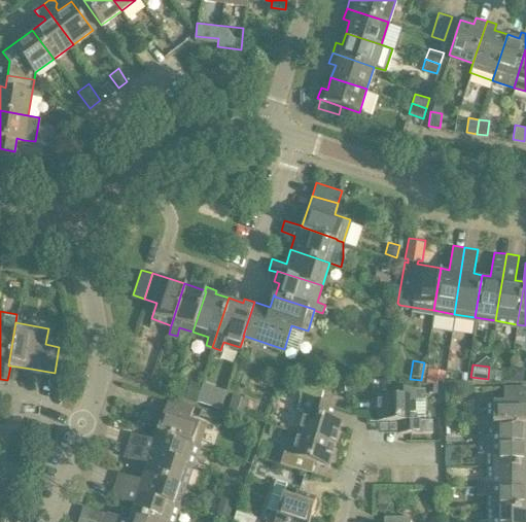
[(427,367),(425,380),(429,381),(435,382),(436,378),(443,379),(445,370),(427,367)]
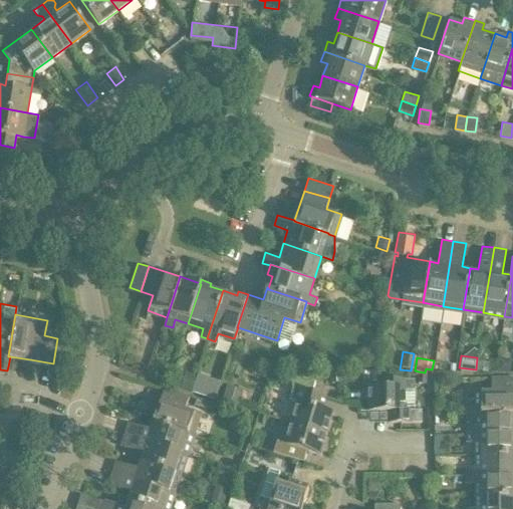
[(340,367),(331,369),(332,379),(341,377),(340,367)]
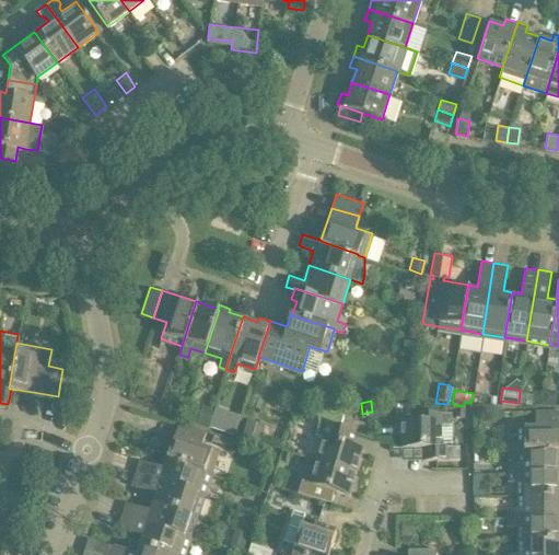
[(196,420),(208,425),(214,406),(213,406),(213,407),(201,403),(196,420)]
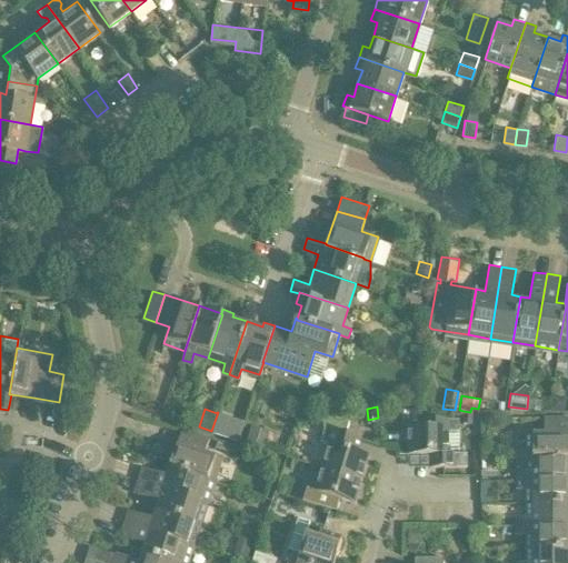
[(470,421),(471,412),(470,412),(464,411),(461,420),(470,421)]
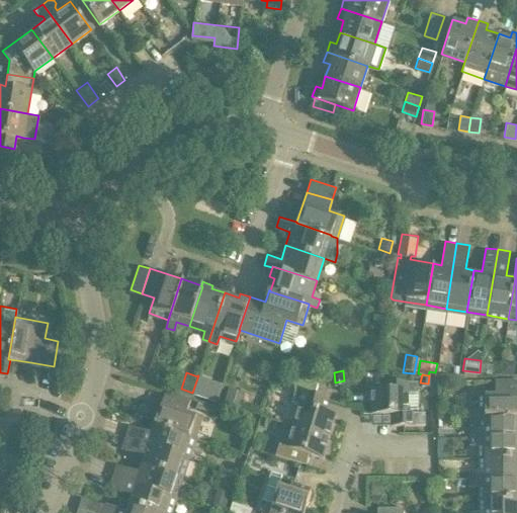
[(198,375),(192,393),(217,400),(222,383),(198,375)]
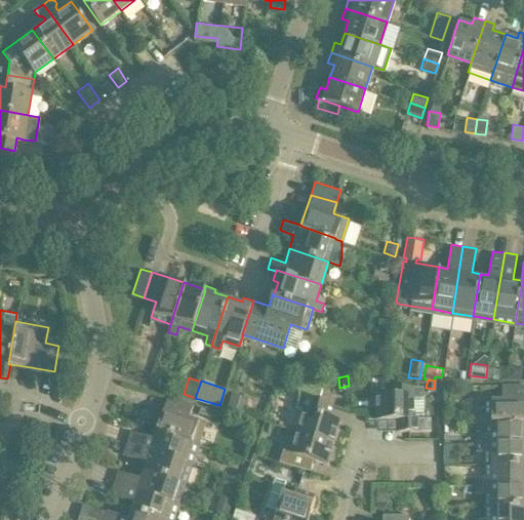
[(297,385),(299,394),(295,405),(304,408),(297,430),(333,440),(340,418),(330,415),(333,404),(318,399),(322,387),(307,383),(297,385)]
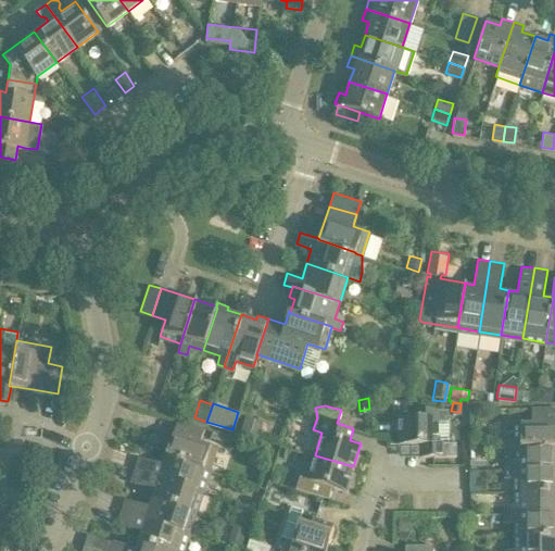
[(505,447),(554,446),(554,407),(531,407),(531,422),(514,422),(514,437),(505,437),(505,447)]
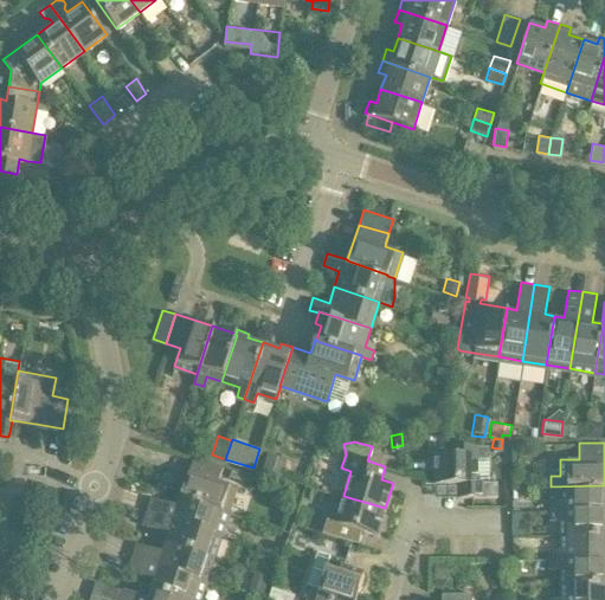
[(489,481),(488,457),(488,444),(449,445),(449,455),(433,455),(433,482),(457,481),(457,495),(497,495),(496,481),(489,481)]
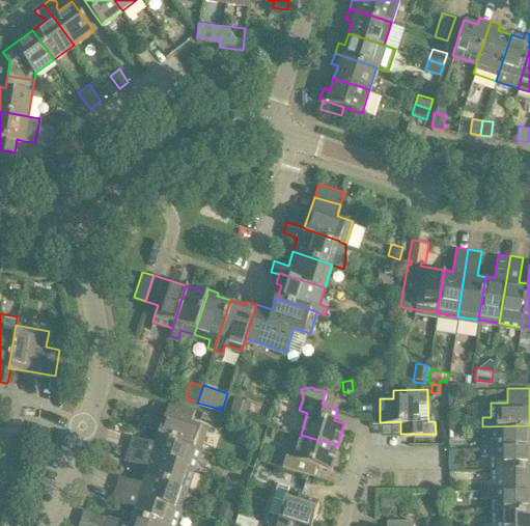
[(233,394),(228,412),(245,417),(251,399),(233,394)]
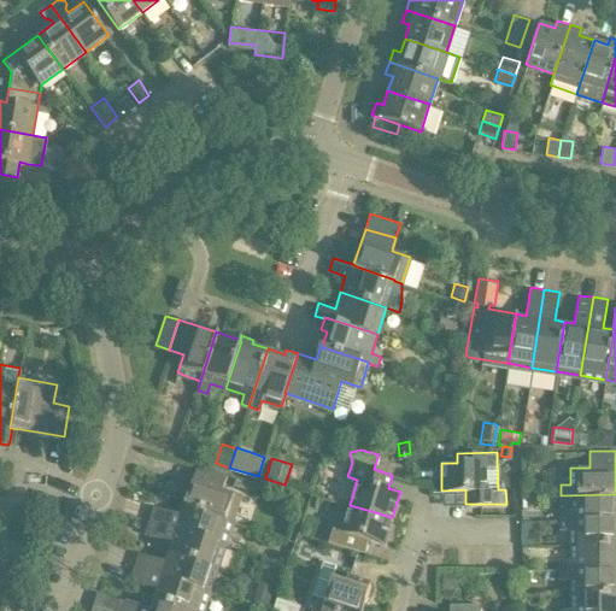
[(198,464),(185,505),(233,521),(241,495),(222,489),(228,474),(198,464)]
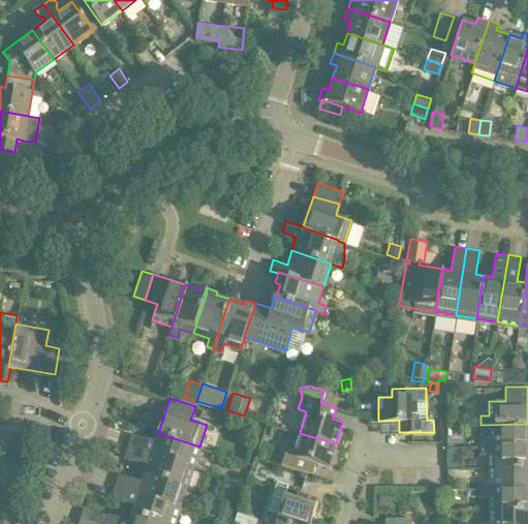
[(527,424),(480,425),(480,444),(527,443),(527,424)]
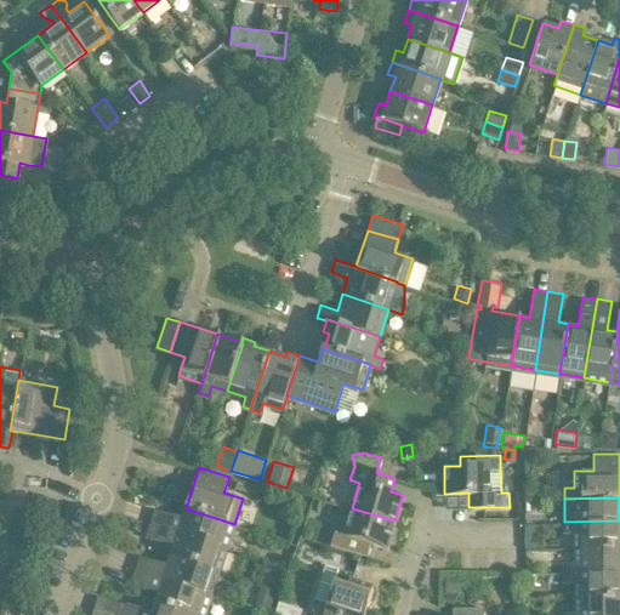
[(234,524),(186,508),(182,518),(155,508),(151,523),(227,547),(234,524)]
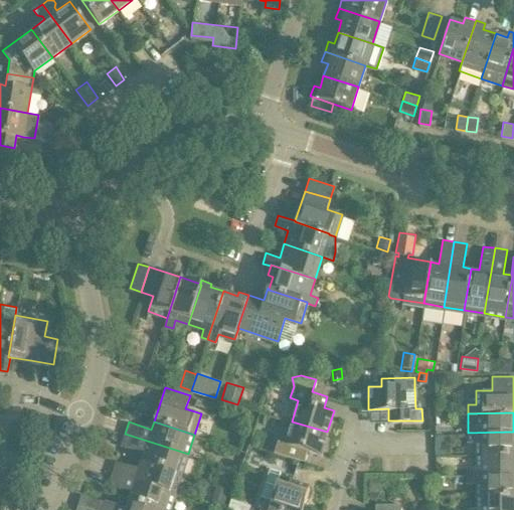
[(278,440),(274,452),(298,459),(304,460),(307,449),(321,453),(327,432),(292,421),(285,442),(278,440)]
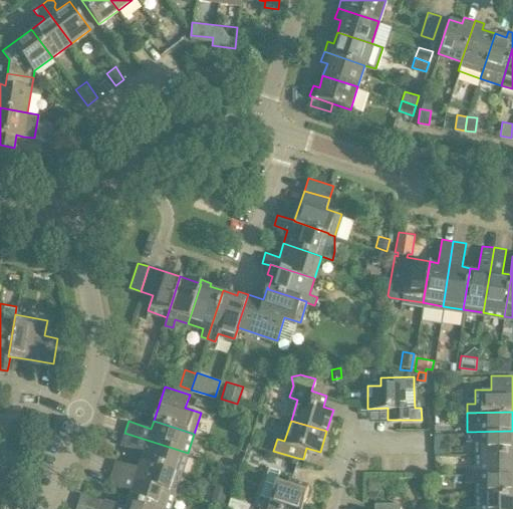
[(448,431),(433,431),(433,441),(448,441),(448,431)]
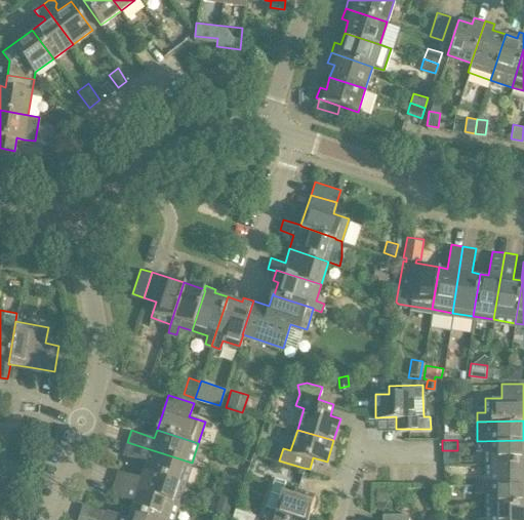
[(523,440),(477,441),(477,449),(485,449),(485,462),(523,462),(523,440)]
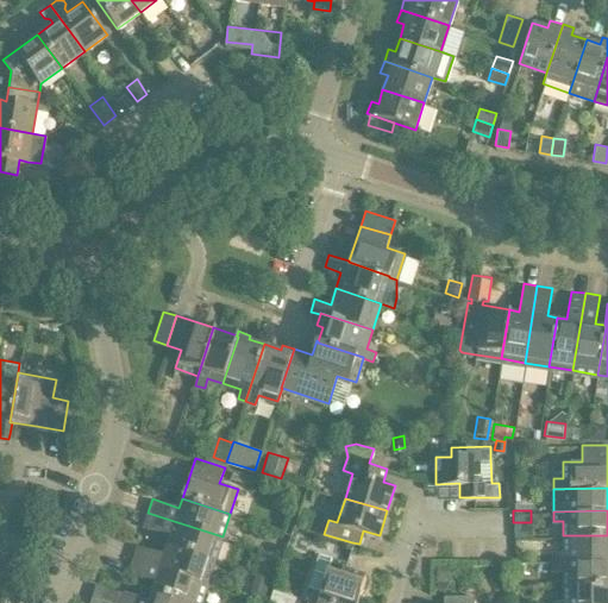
[(223,536),(148,513),(143,526),(170,534),(167,545),(214,560),(223,536)]
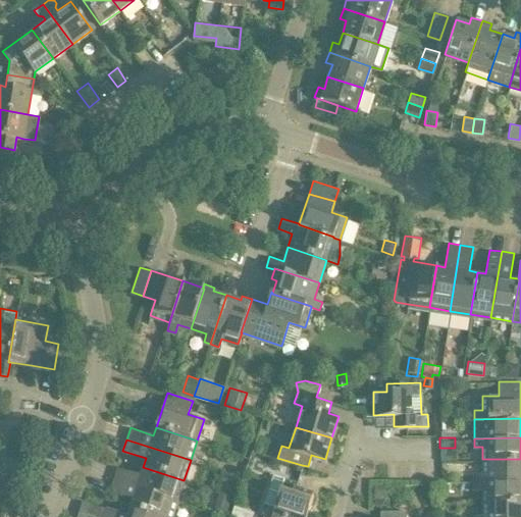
[(474,472),(473,480),(520,479),(520,459),(482,459),(482,472),(474,472)]
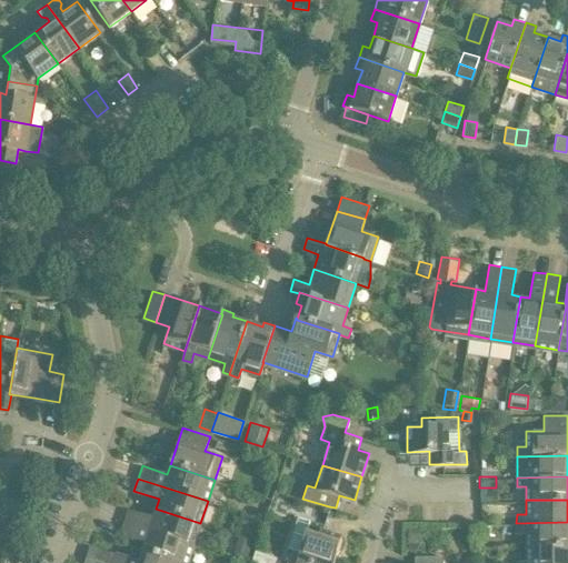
[(200,523),(156,509),(153,516),(128,509),(123,521),(193,544),(200,523)]
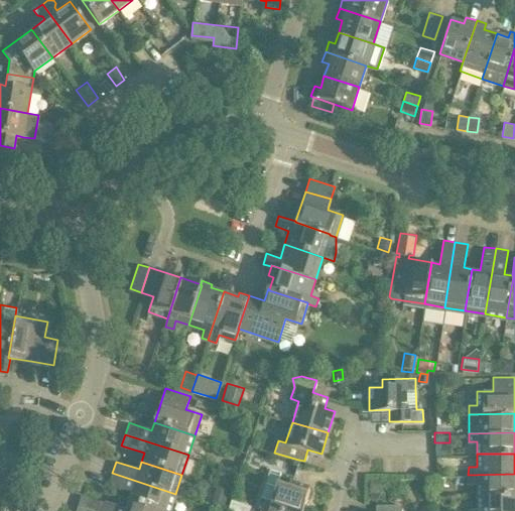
[(264,497),(259,510),(301,510),(309,489),(291,483),(293,476),(281,472),(269,468),(260,496),(264,497)]
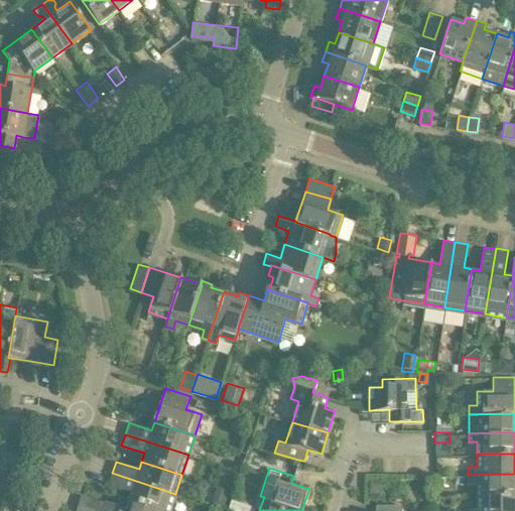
[(169,510),(175,494),(112,473),(109,485),(131,492),(129,501),(160,510),(169,510)]
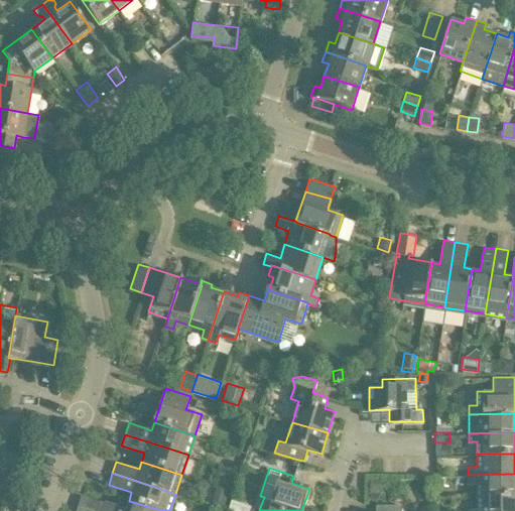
[(514,474),(468,475),(468,482),(477,483),(477,495),(514,494),(514,474)]
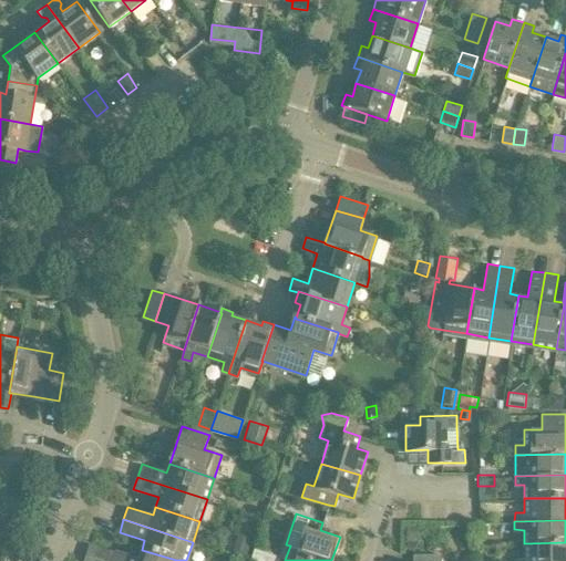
[(420,523),(405,523),(405,537),(420,537),(420,523)]
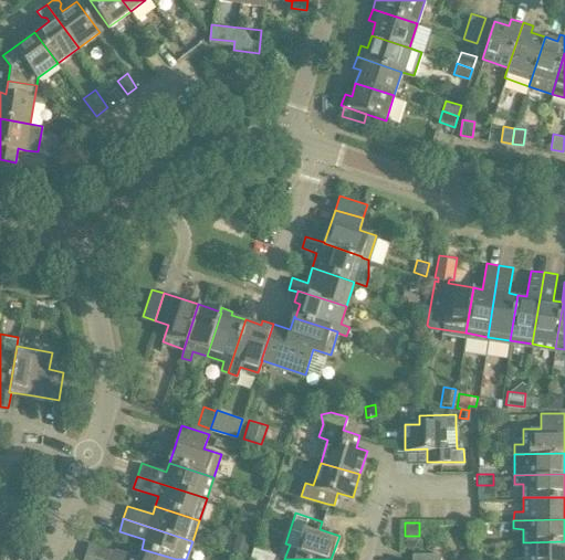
[(237,531),(231,549),(243,553),(249,536),(237,531)]
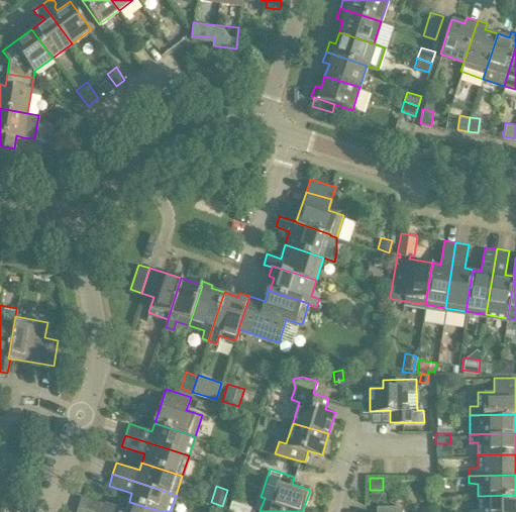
[(469,509),(469,511),(515,511),(515,495),(478,496),(478,509),(469,509)]
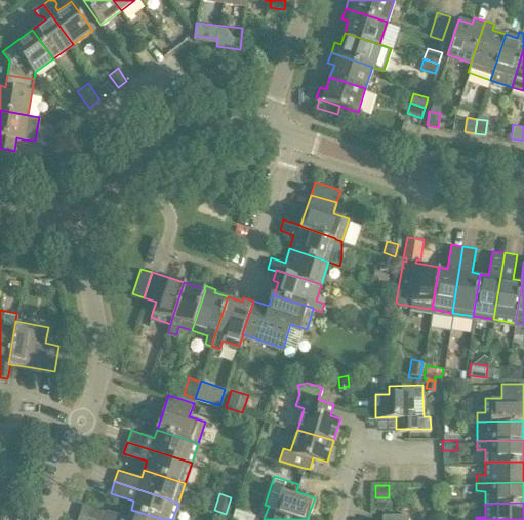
[(163,519),(131,510),(128,517),(105,510),(101,519),(163,519)]
